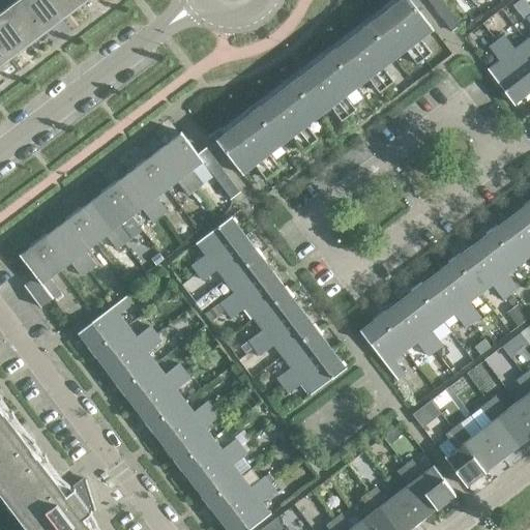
[(43,31),(20,0),(2,13),(26,45),(43,31)]
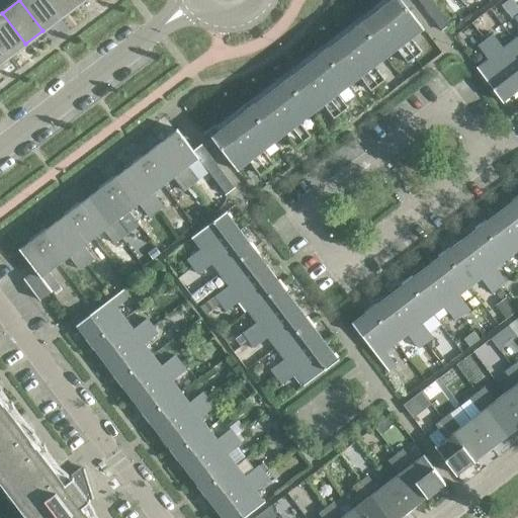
[(61,17),(47,0),(19,0),(42,30),(61,17)]
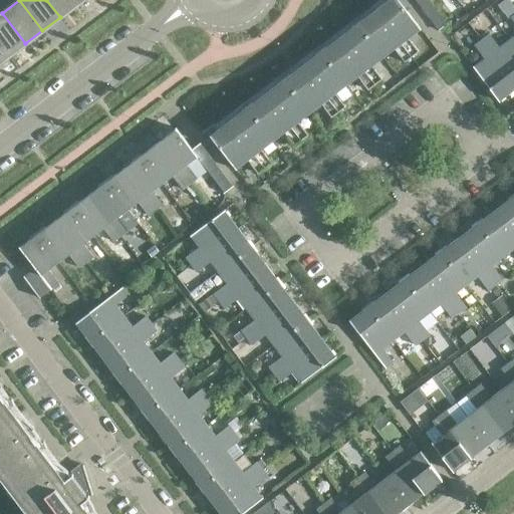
[(77,4),(73,0),(46,0),(60,17),(77,4)]
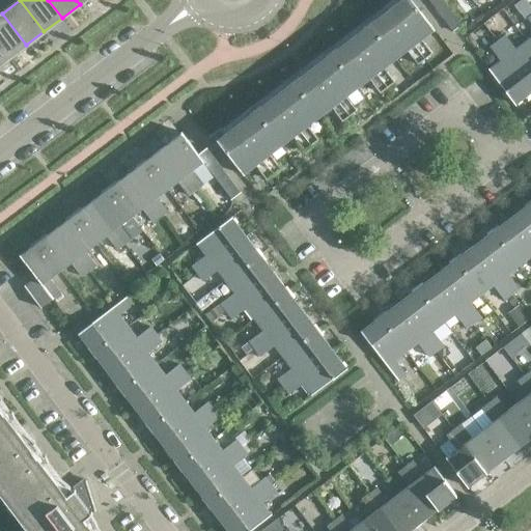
[(411,0),(399,0),(216,139),(243,174),(255,165),(262,160),(270,154),(292,137),(301,131),(308,126),(332,108),(339,102),(346,96),(369,79),(376,74),(384,67),(407,51),(414,45),(421,39),(434,30),(411,0)]
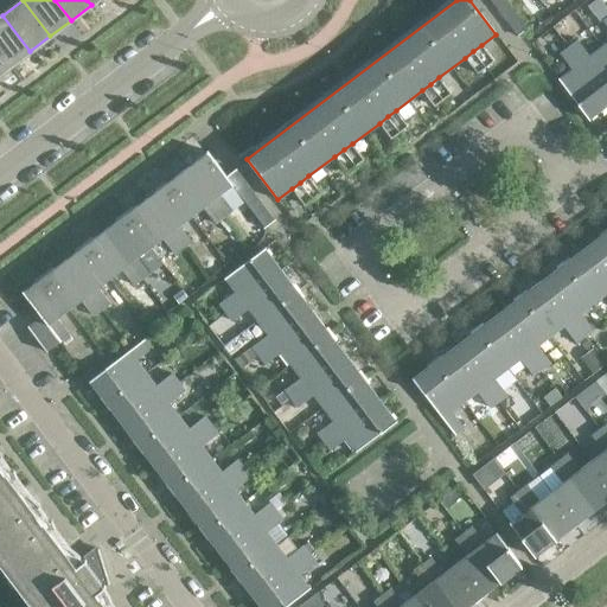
[(505,0),(491,0),(519,36),(528,29),(505,0)]
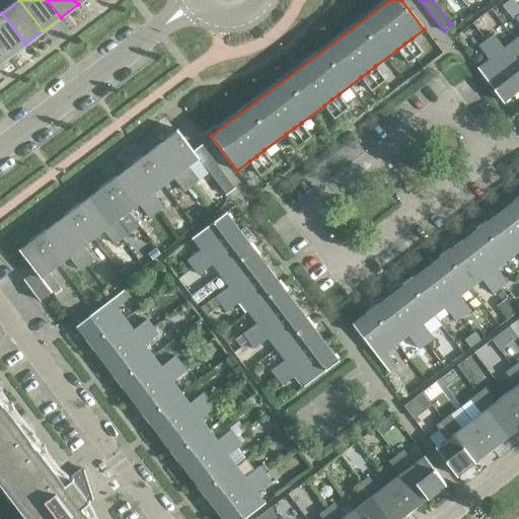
[(25,44),(2,13),(0,14),(0,47),(8,58),(25,44)]
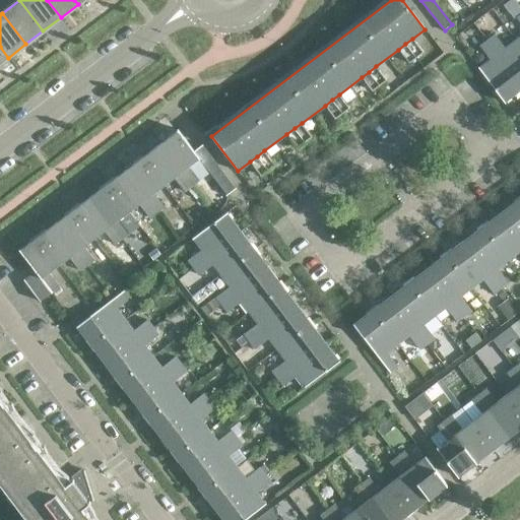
[(495,35),(486,40),(495,50),(502,45),(495,35)]
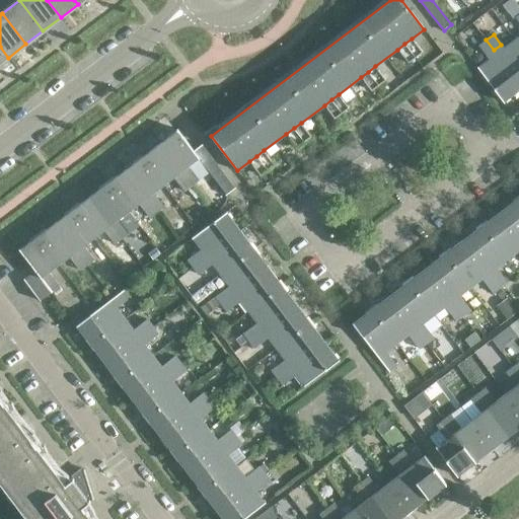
[(494,50),(486,40),(478,46),(490,60),(477,68),(503,102),(518,89),(518,83),(497,54),(494,50)]
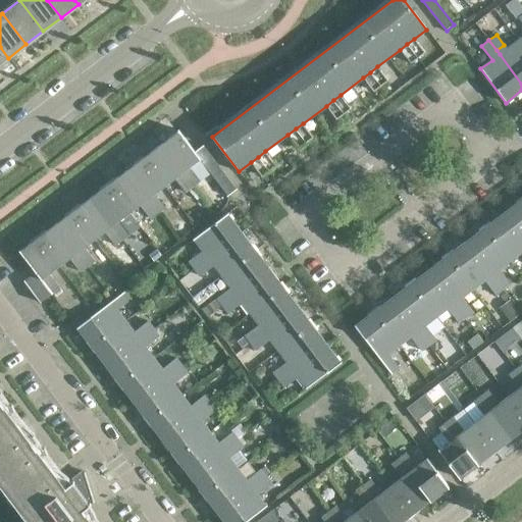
[(521,45),(518,40),(500,54),(521,84),(521,45)]
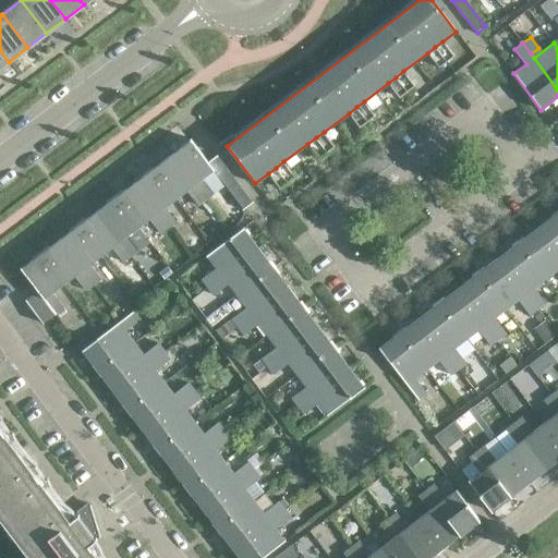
[(446,45),(438,51),(447,62),(455,56),(446,45)]
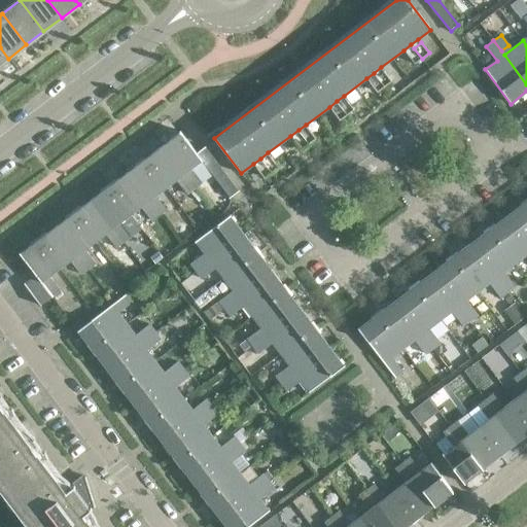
[(414,48),(407,54),(414,64),(422,59),(414,48)]
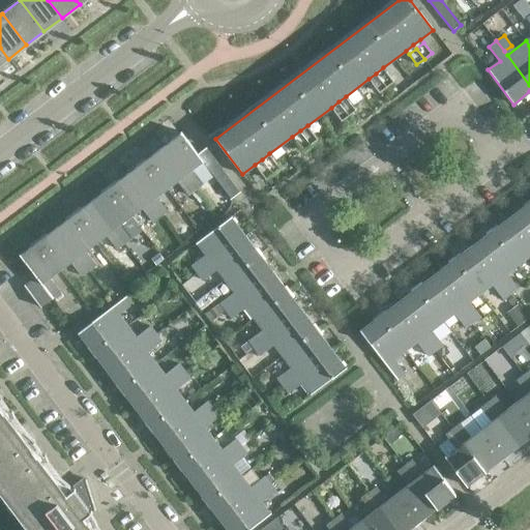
[(386,71),(379,77),(386,87),(393,82),(386,71)]
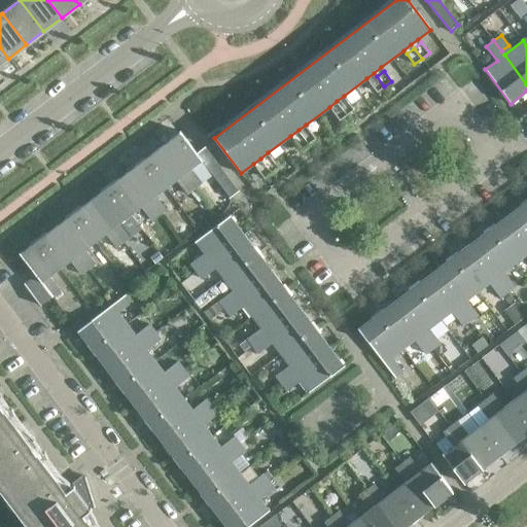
[(377,76),(370,82),(377,93),(384,86),(377,76)]
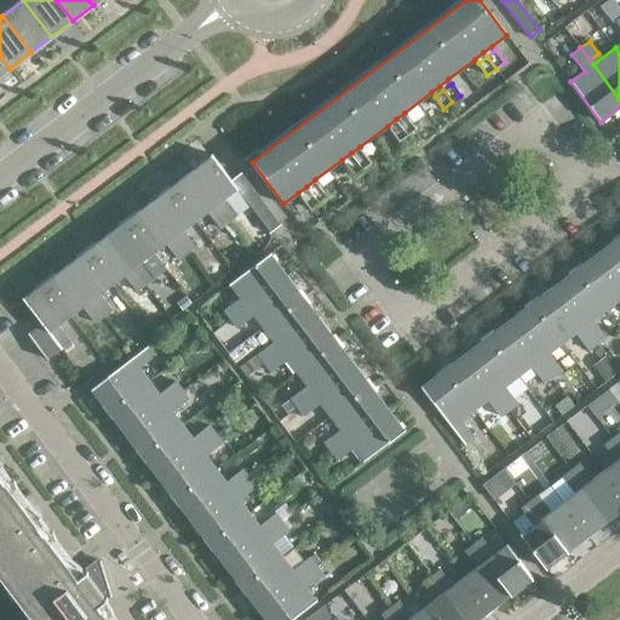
[(408,118),(400,124),(408,136),(417,128),(408,118)]
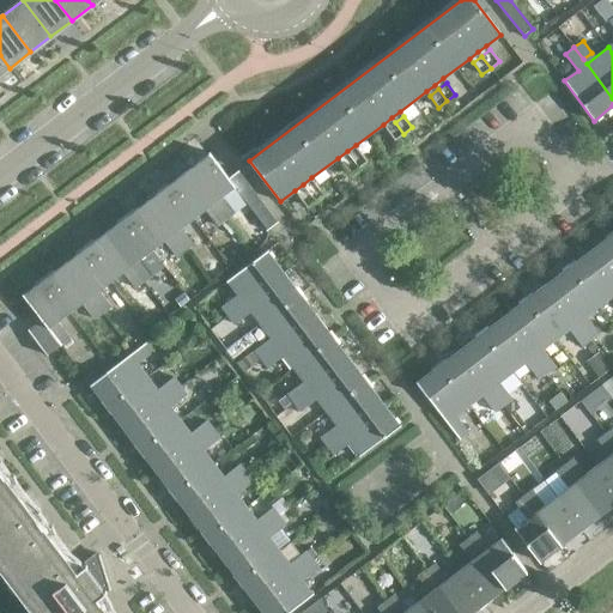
[(395,122),(386,128),(395,140),(404,134),(395,122)]
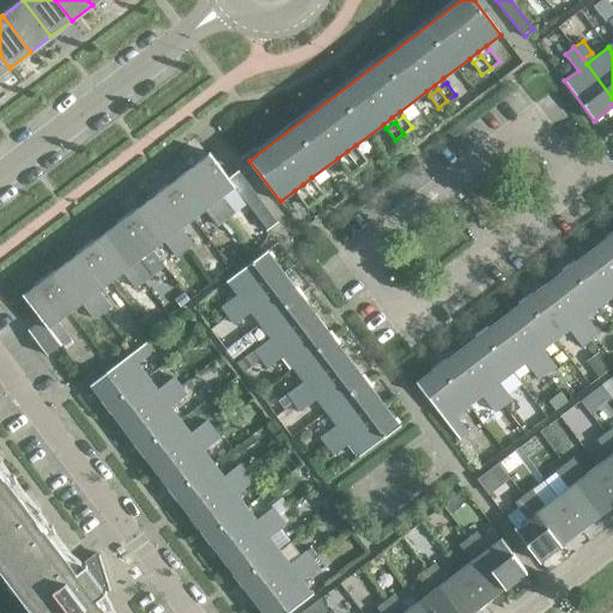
[(359,150),(350,156),(359,168),(368,162),(359,150)]
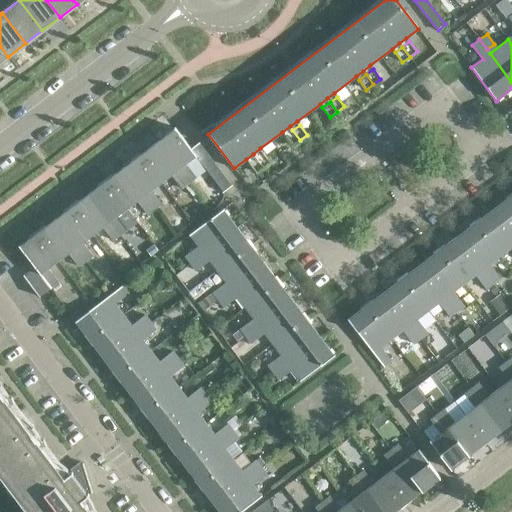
[(191,149),(175,128),(157,142),(189,183),(196,177),(186,164),(196,156),(191,149)]
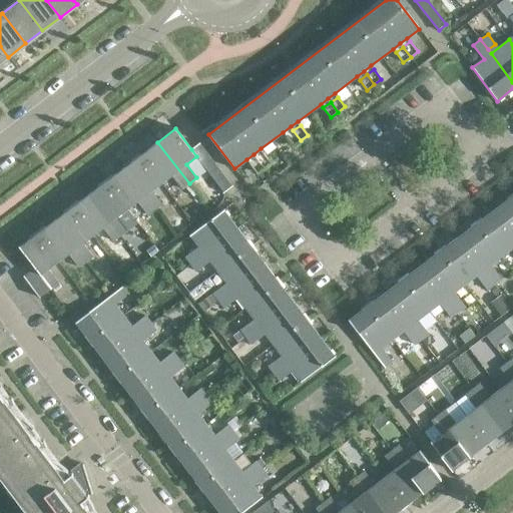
[(293,130),(286,136),(294,145),(301,140),(293,130)]
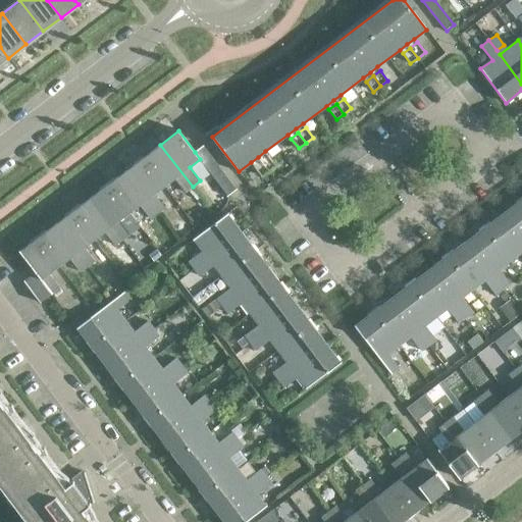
[(193,187),(160,145),(143,158),(164,186),(174,178),(185,192),(189,190),(192,188),(193,187)]
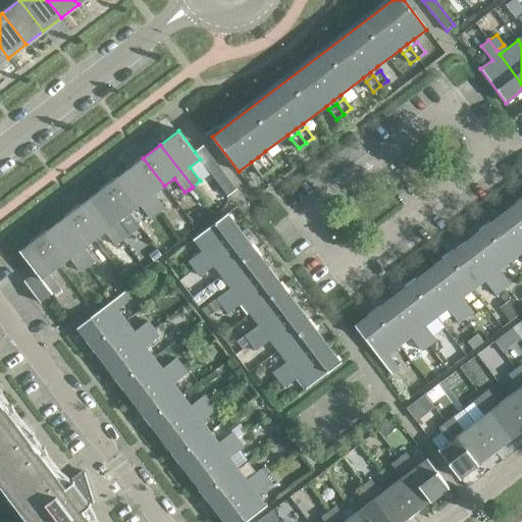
[(236,190),(202,146),(195,152),(200,159),(228,196),(236,190)]
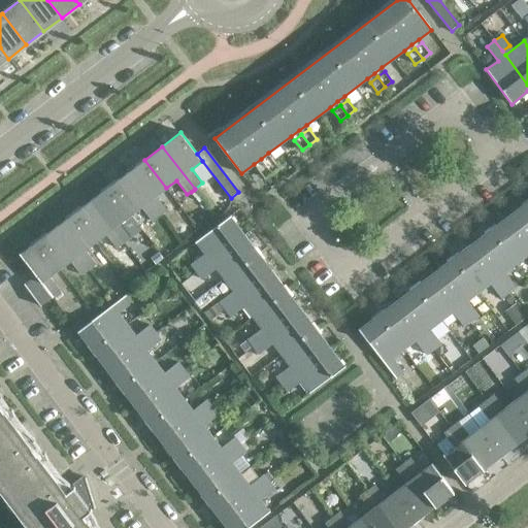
[(271,157),(264,163),(272,173),(279,167),(271,157)]
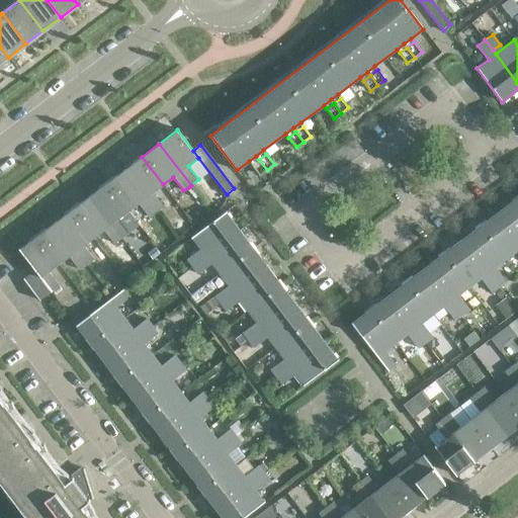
[(163,184),(142,157),(124,170),(146,197),(163,184)]
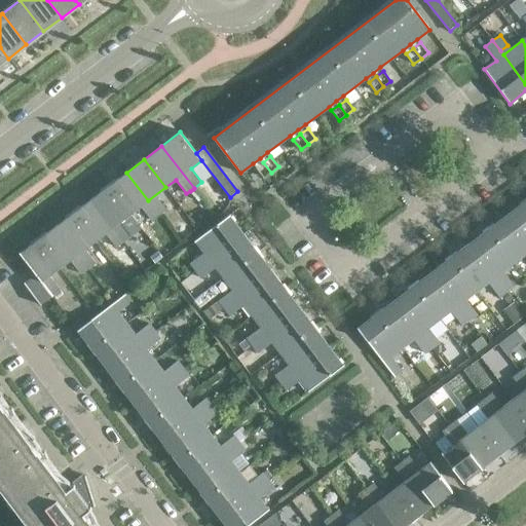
[(263,162),(256,167),(263,178),(271,173),(263,162)]
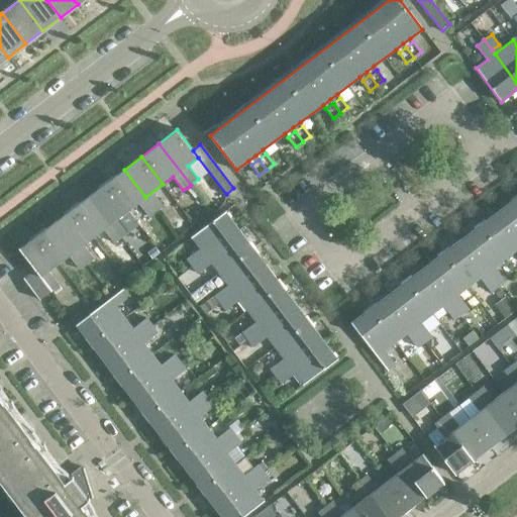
[(145,197),(124,170),(107,183),(128,210),(145,197)]
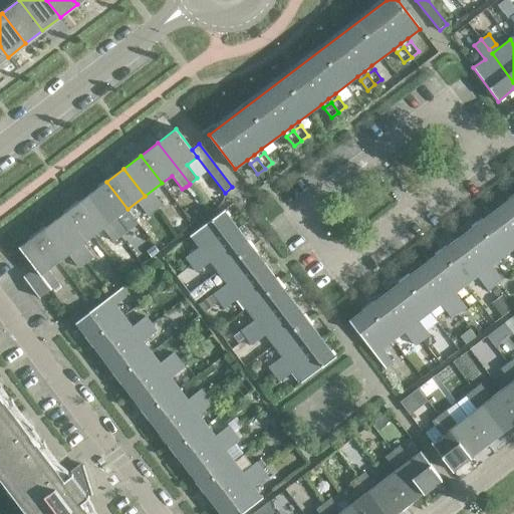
[(127,209),(106,182),(89,195),(120,236),(127,231),(117,217),(127,209)]
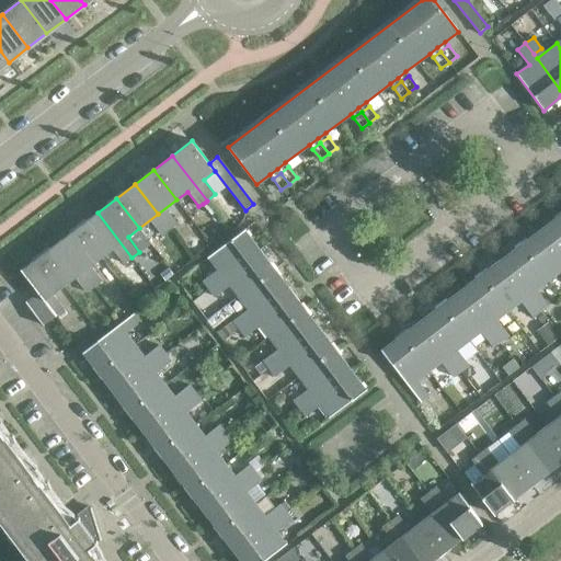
[(132,258),(98,213),(78,227),(101,258),(112,249),(124,264),(132,258)]
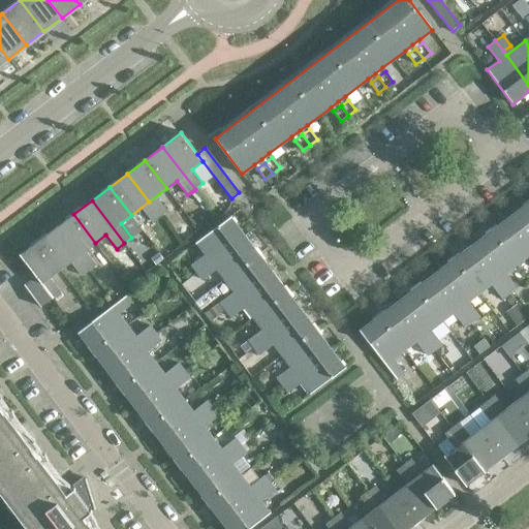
[(159,200),(152,206),(159,216),(166,211),(159,200)]
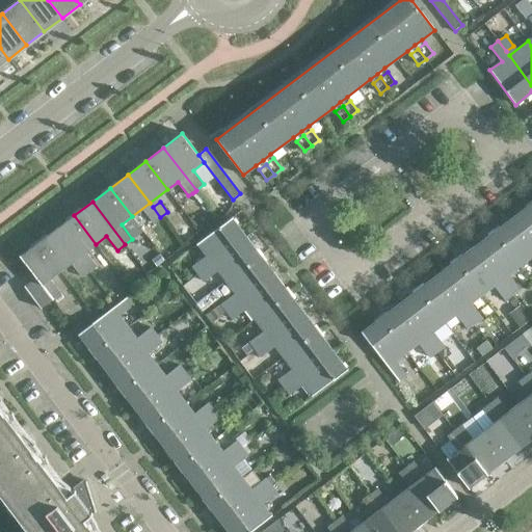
[(531,203),(513,217),(531,242),(531,203)]
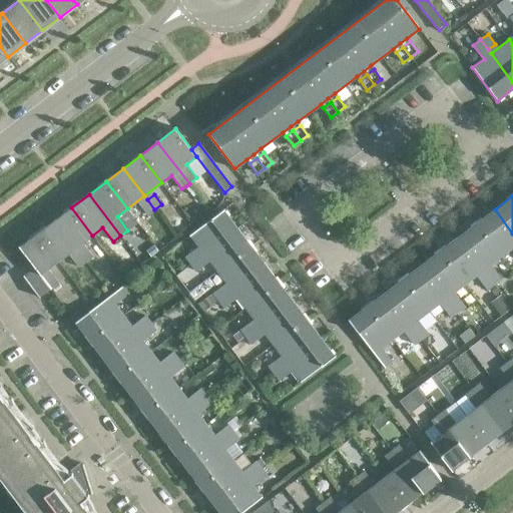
[(147,199),(140,205),(147,214),(154,209),(147,199)]
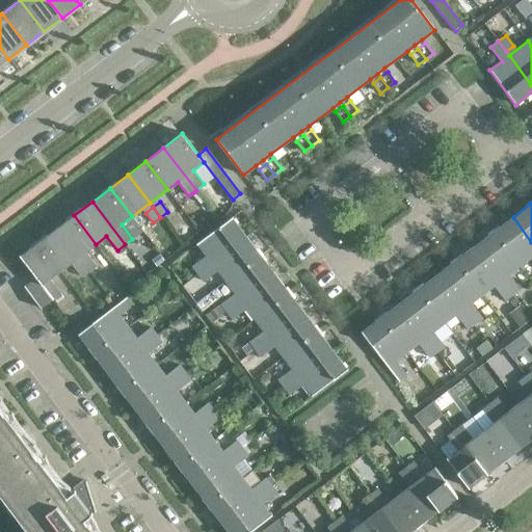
[(96,244),(74,215),(56,229),(88,271),(97,266),(85,251),(96,244)]
